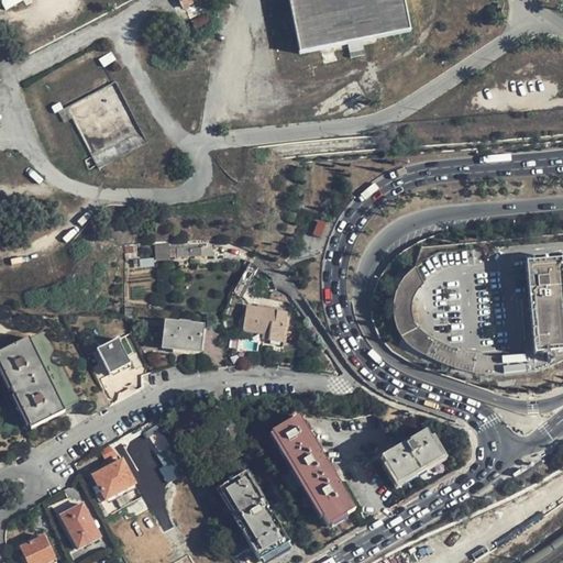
[(344,0),(288,0),(299,51),(353,40),(344,0)]
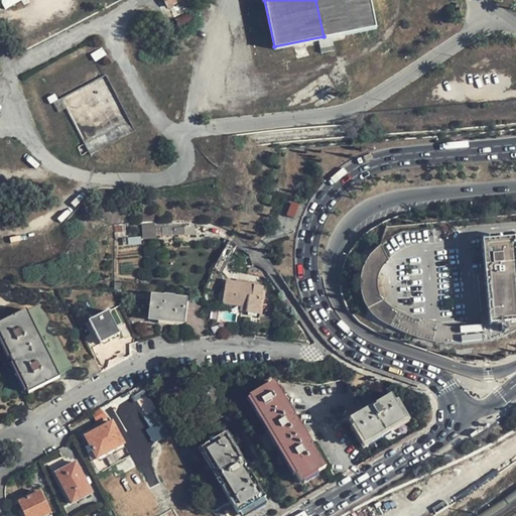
[(368,0),(315,0),(324,36),(374,27),(368,0)]
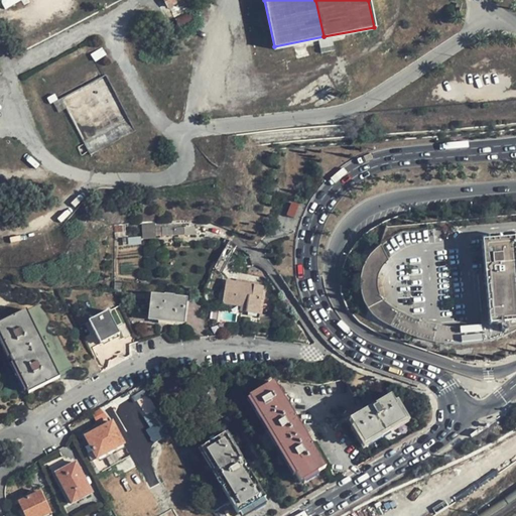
[(143,238),(156,237),(156,220),(143,220),(143,238)]
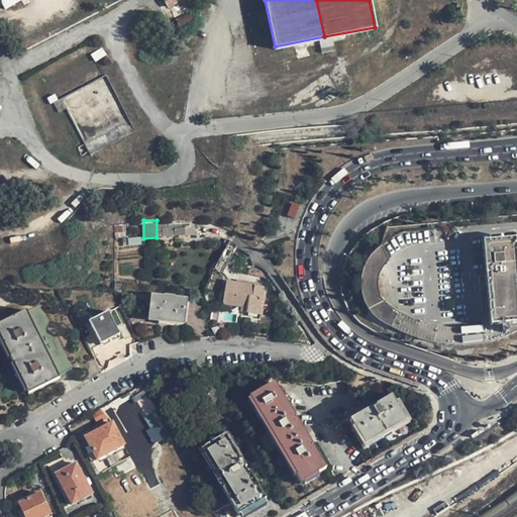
[(516,255),(515,236),(485,239),(488,272),(480,273),(485,330),(476,331),(462,332),(450,332),(437,330),(427,328),(415,325),(407,321),(400,317),(394,312),(392,310),(389,306),(386,299),(385,296),(385,287),(388,276),(393,267),(382,250),(378,252),(370,264),(368,267),(366,272),(363,282),(362,289),(362,294),(365,305),(368,309),(375,318),(387,327),(395,332),(409,339),(421,343),(435,346),(442,347),(451,347),(464,345),(478,343),(492,338),(502,333),(516,324),(516,255)]
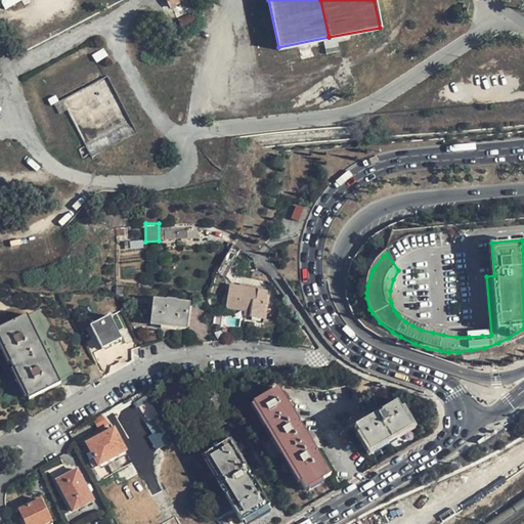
[(227,307),(245,309),(251,311),(250,316),(262,318),(267,290),(248,287),(230,284),(227,307)]
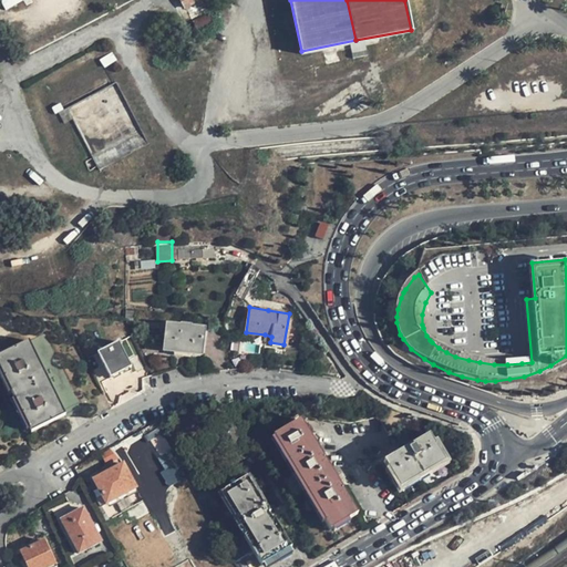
[(202,351),(203,329),(188,328),(188,326),(178,326),(178,328),(164,327),(163,349),(173,350),(173,353),(192,353),(192,350),(202,351)]
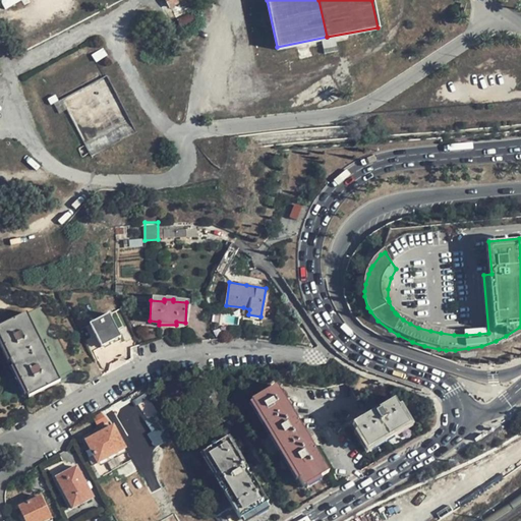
[(74,374),(41,306),(0,326),(0,344),(26,398),(74,374)]
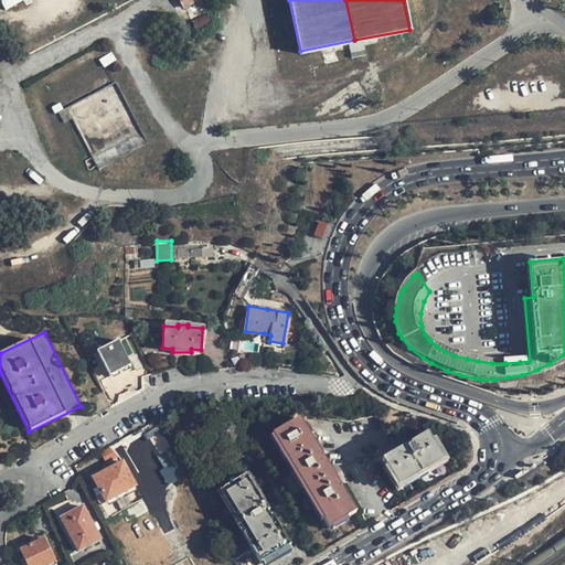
[(131,364),(118,338),(97,349),(110,375),(131,364)]
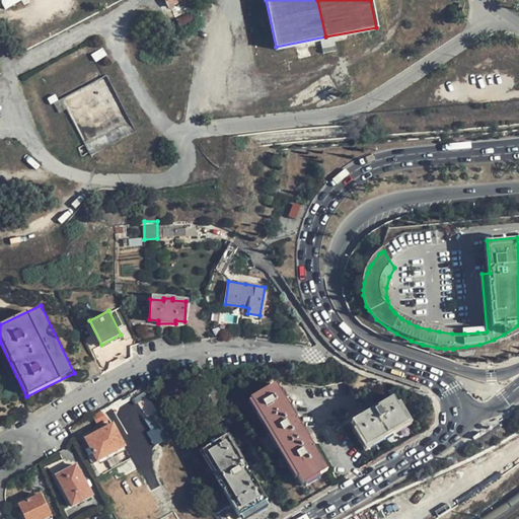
[(274,382),(273,379),(269,381),(269,380),(267,380),(266,379),(263,381),(264,382),(263,383),(263,385),(243,396),(296,488),(325,470),(274,382)]
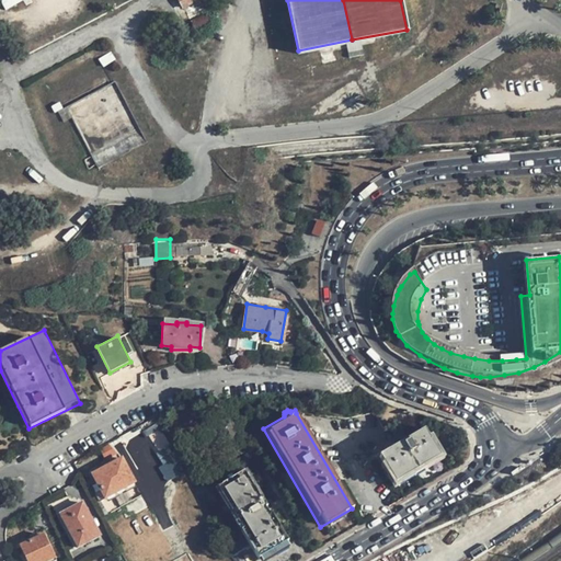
[(149,434),(157,453),(170,447),(162,428),(149,434)]
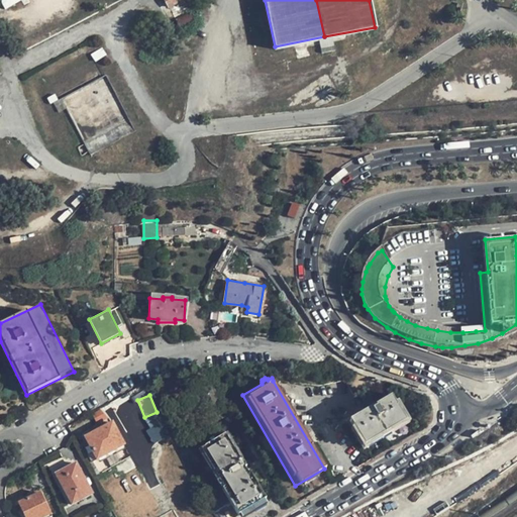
[(363,446),(407,420),(393,395),(368,410),(348,421),(363,446)]
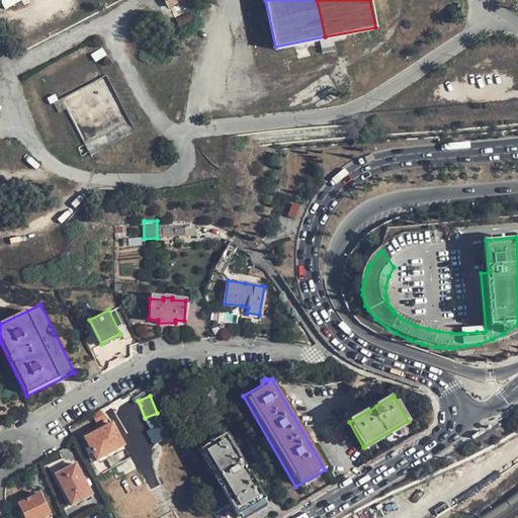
[(96,459),(122,446),(110,425),(110,424),(85,437),(96,459)]
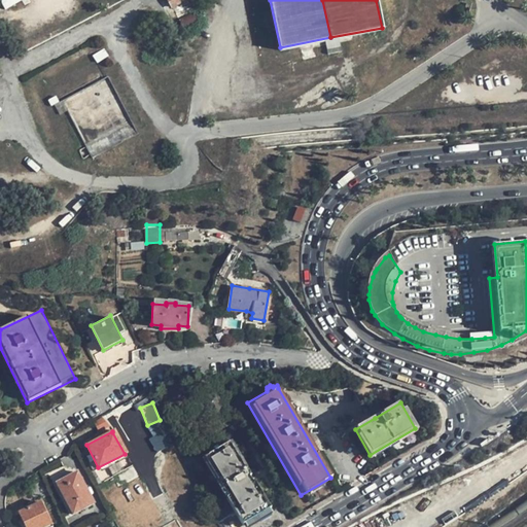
[(215,521),(218,526),(238,526),(275,506),(271,499),(264,503),(229,444),(204,457),(233,510),(234,512),(215,521)]
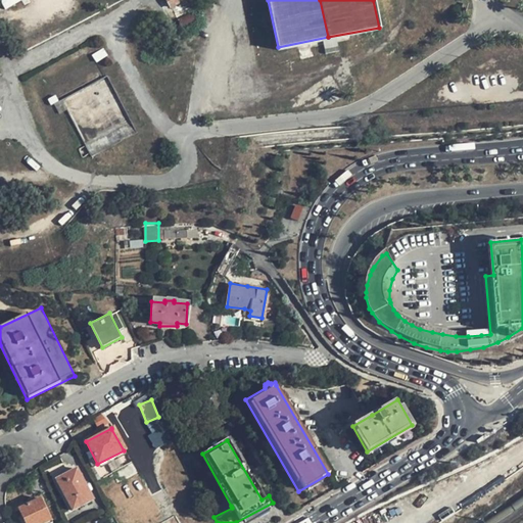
[(56,485),(76,473),(74,469),(54,480),(56,485)]
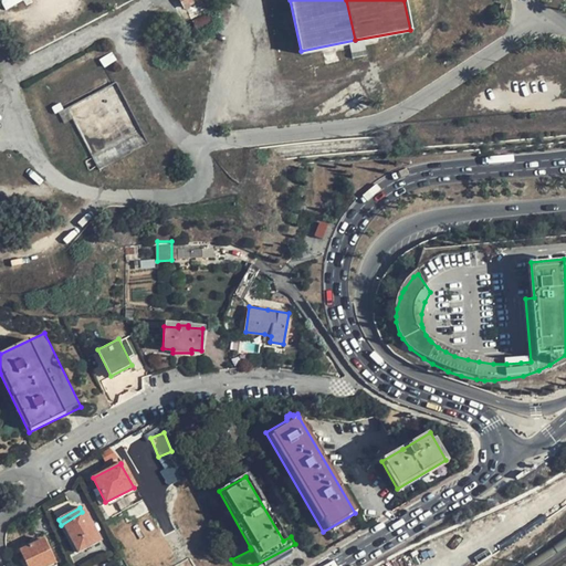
[(100,543),(82,512),(61,525),(79,554),(100,543)]
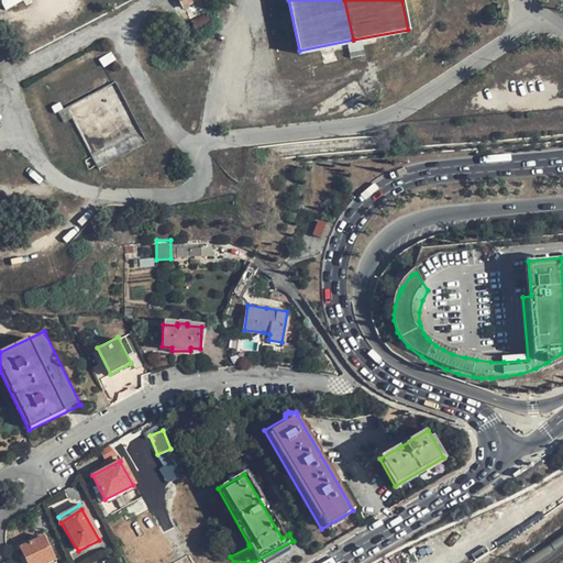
[(26,562),(46,562),(55,559),(44,537),(20,548),(26,562)]
